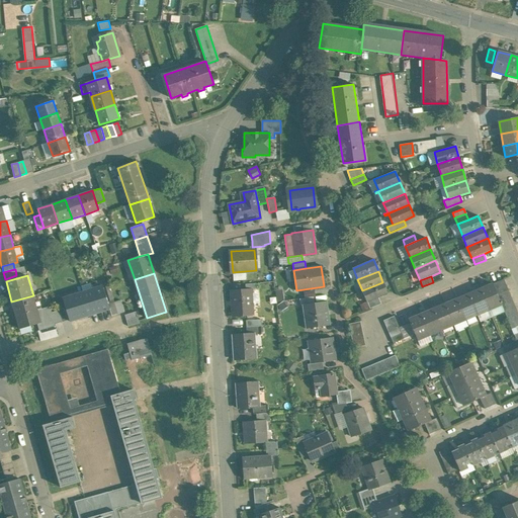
[(504,279),(493,283),(495,289),(506,284),(504,279)]
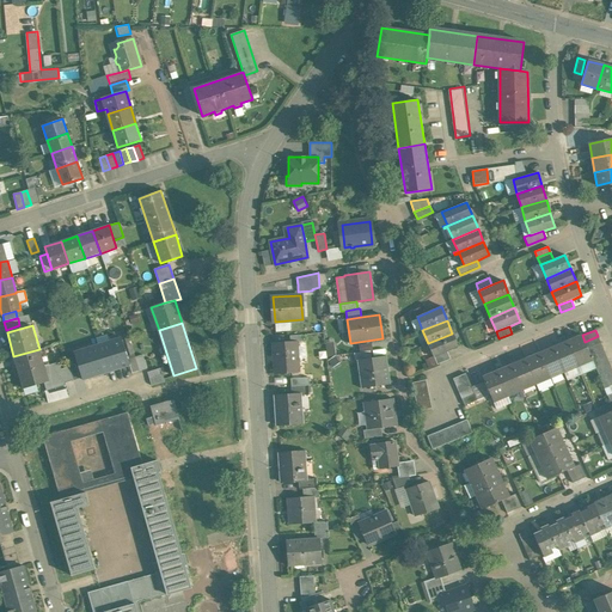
[(452,334),(428,343),(434,357),(458,347),(452,334)]
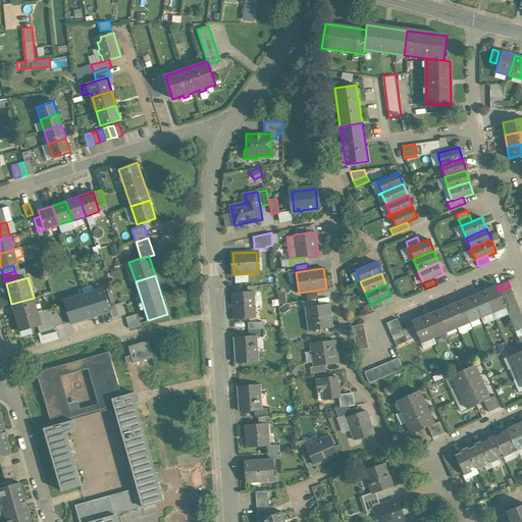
[(499,292),(497,285),(484,291),(492,312),(505,307),(504,303),(502,297),(499,292)]
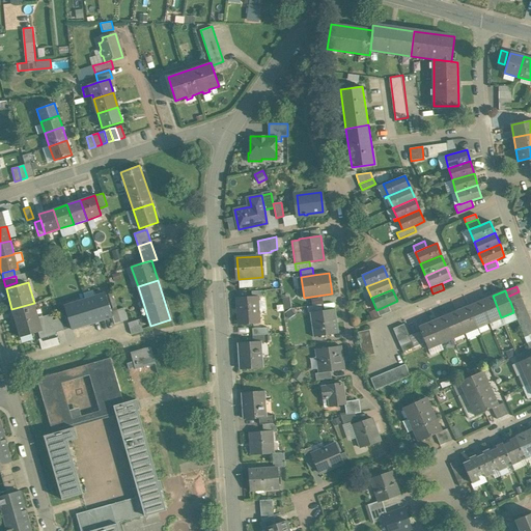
[(105,291),(64,305),(67,315),(72,328),(73,330),(113,317),(111,311),(105,291)]
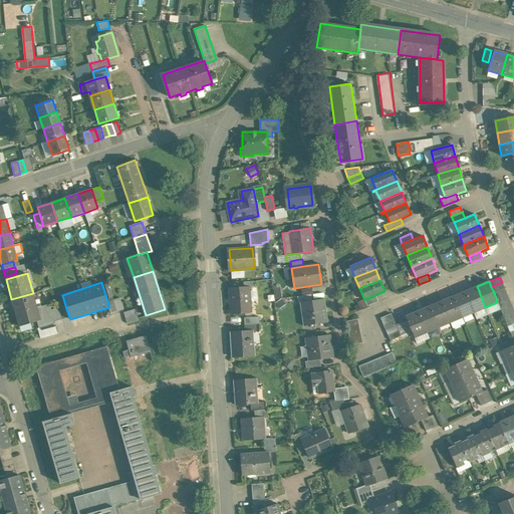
[(502,282),(491,287),(494,292),(504,288),(502,282)]
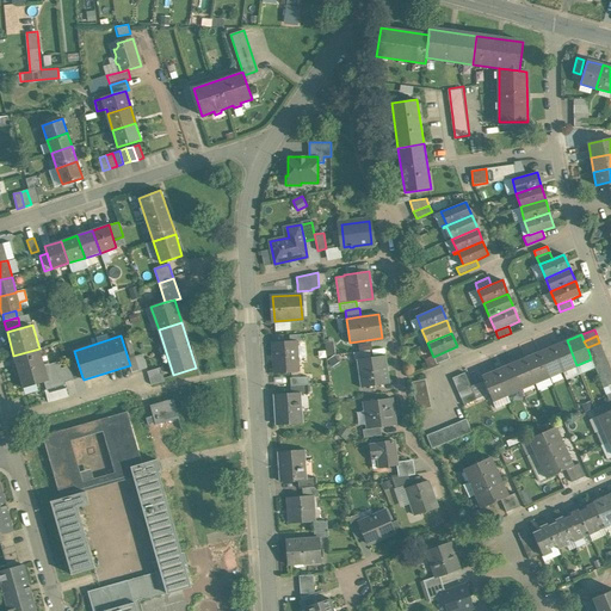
[(576,365),(567,340),(553,346),(562,371),(576,365)]
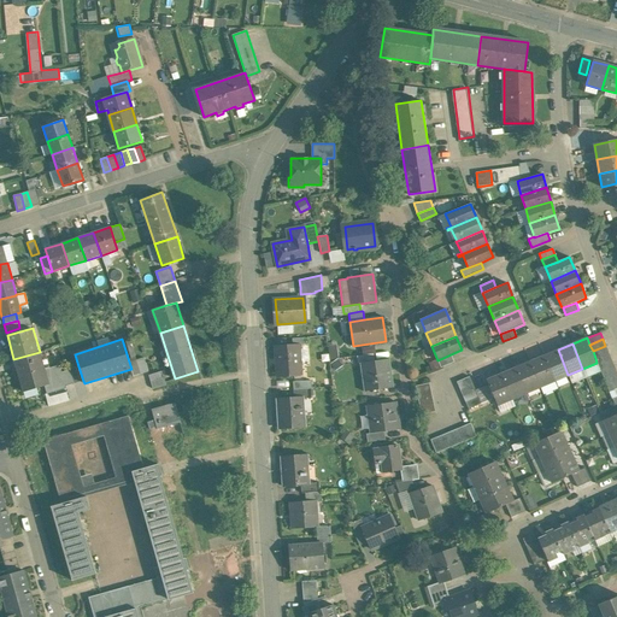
[(293,345),(275,346),(276,376),(301,375),(299,345),(293,345)]
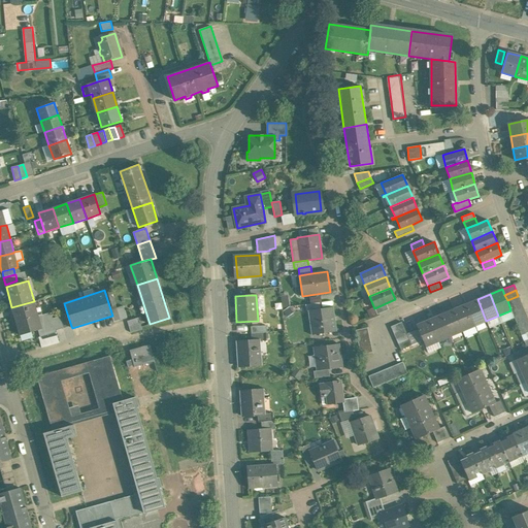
[(518,296),(507,300),(509,306),(521,301),(518,296)]
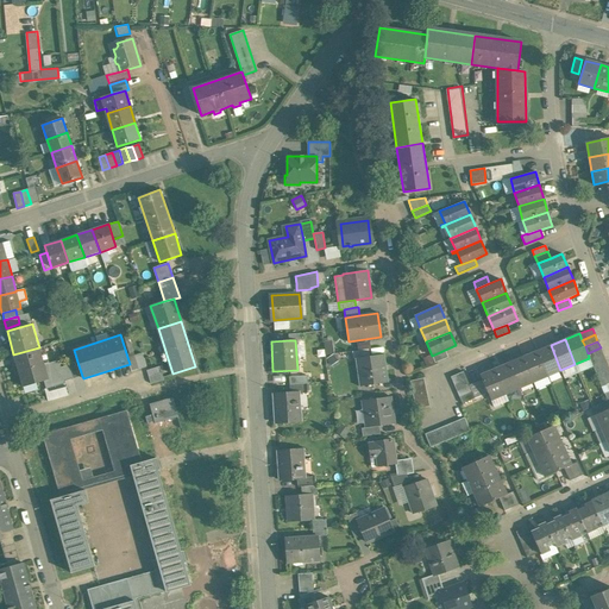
[(551,345),(537,351),(547,376),(560,370),(551,345)]
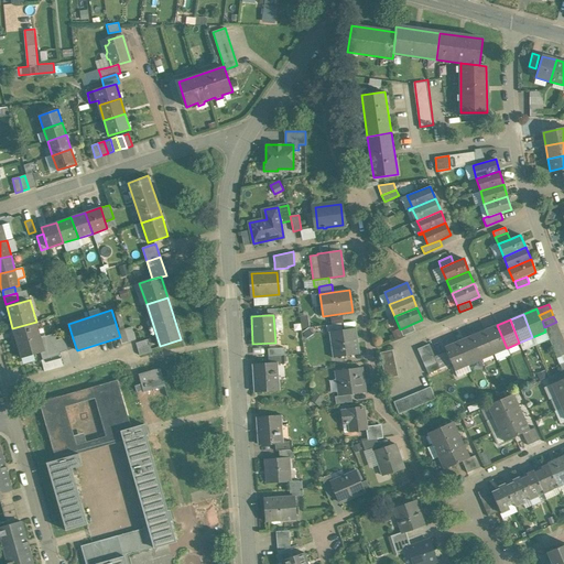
[(36,322),(12,328),(21,358),(43,351),(45,359),(60,355),(60,353),(56,339),(54,334),(41,337),(36,322)]
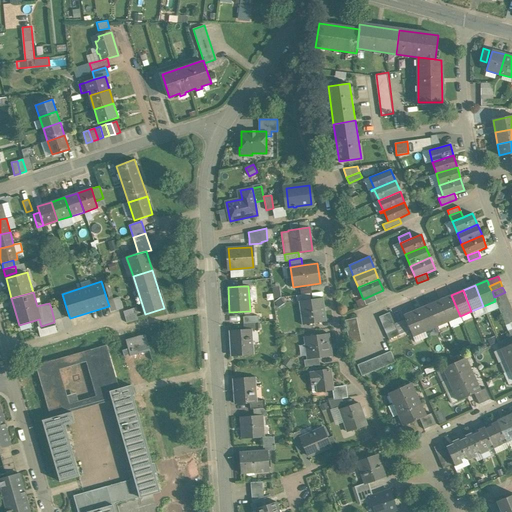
[(505,292),(494,297),(495,301),(496,303),(507,298),(505,292)]
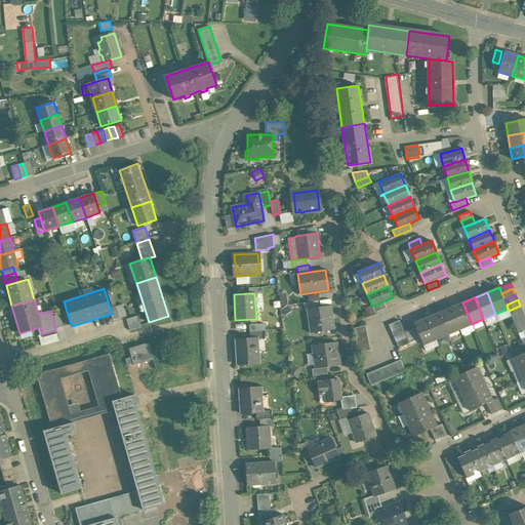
[(472,324),(462,303),(451,308),(459,329),(472,324)]
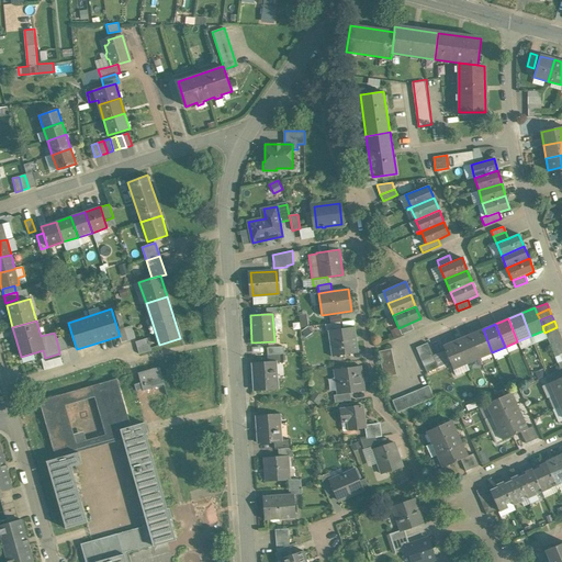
[(301,328),(305,336),(312,332),(307,325),(301,328)]
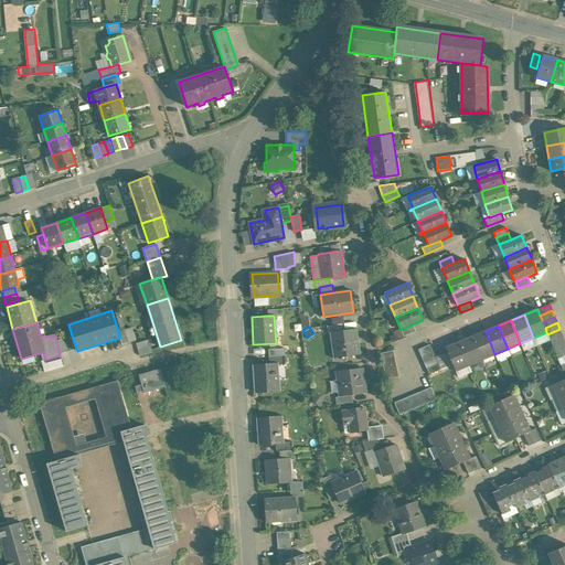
[(342,330),(329,332),(329,333),(332,332),(337,358),(333,358),(333,359),(360,354),(360,353),(359,354),(355,330),(356,330),(355,329),(342,330)]
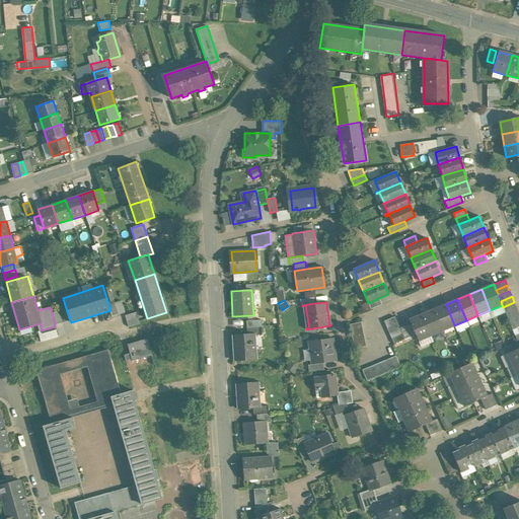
[(514,302),(503,307),(505,312),(516,308),(514,302)]
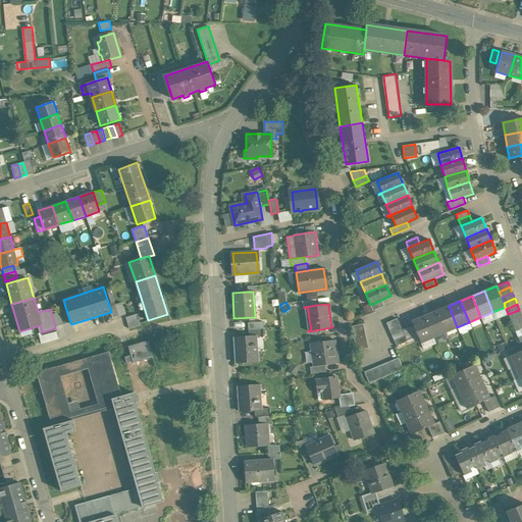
[(115,305),(109,306),(111,312),(113,318),(119,316),(115,305)]
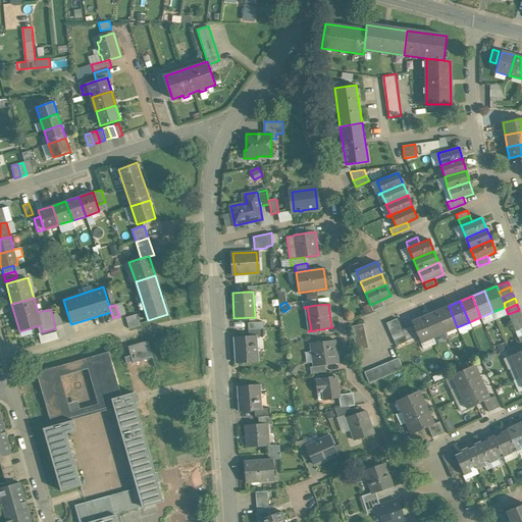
[(449,306),(436,311),(445,332),(457,327),(449,306)]
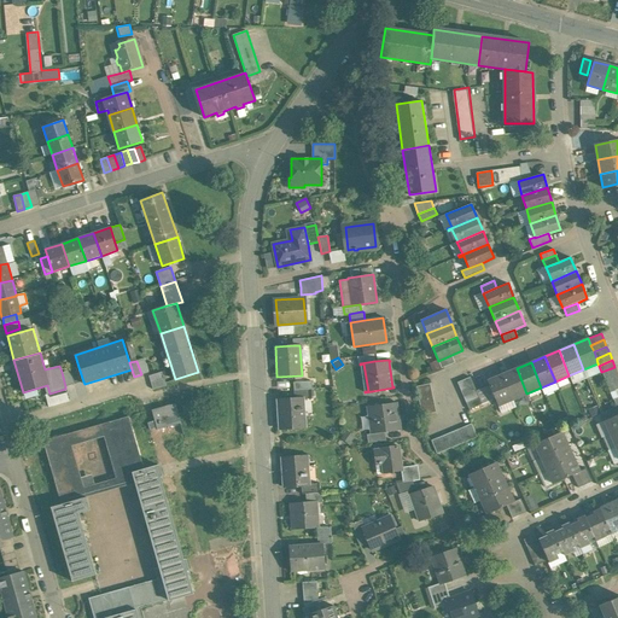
[(79,367),(70,369),(74,384),(83,382),(79,367)]
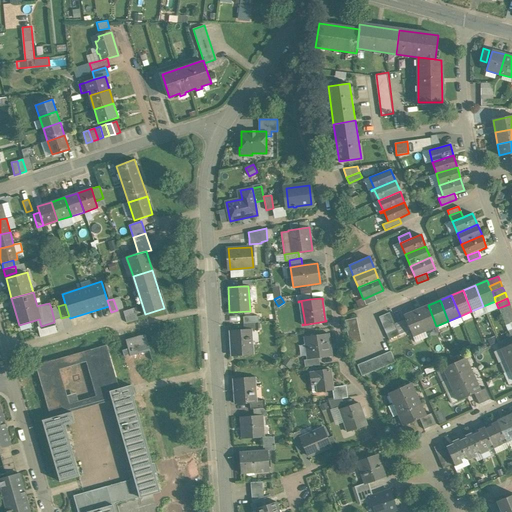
[(509,304),(498,308),(501,314),(511,309),(509,304)]
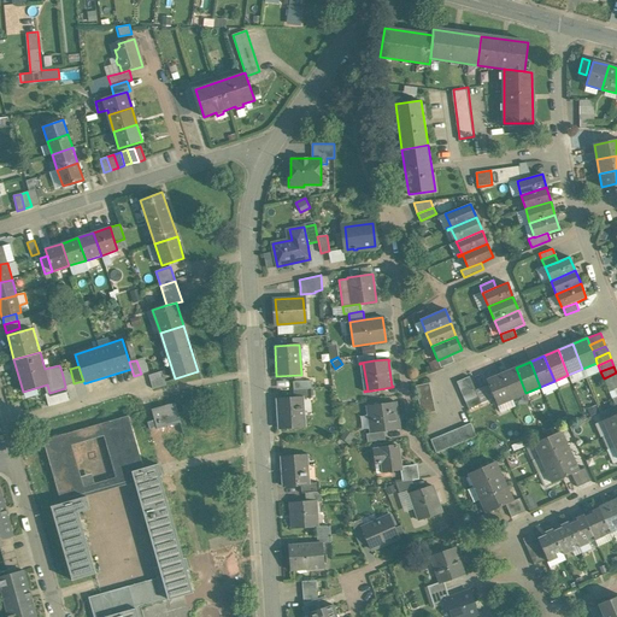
[(526,393),(516,368),(501,374),(512,399),(526,393)]
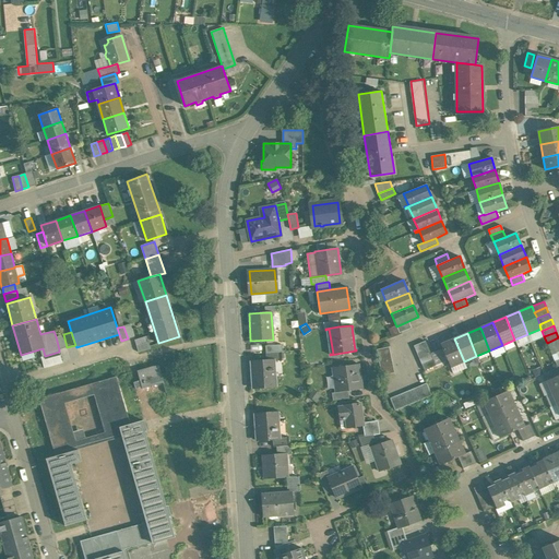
[(63,334),(56,336),(59,349),(67,347),(63,334)]
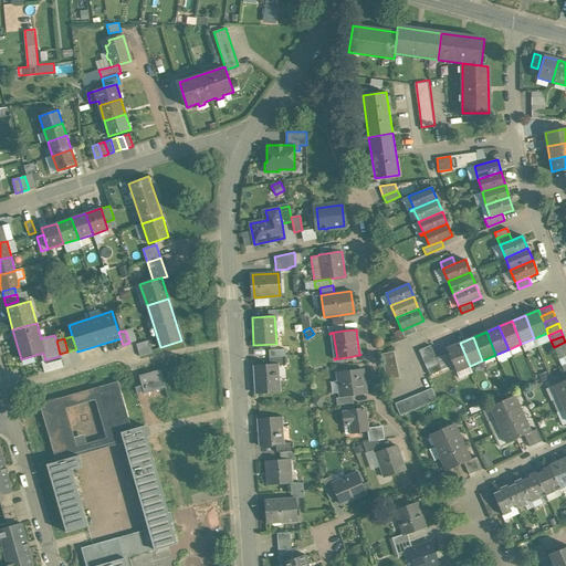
[(148,341),(136,344),(139,356),(152,353),(148,341)]
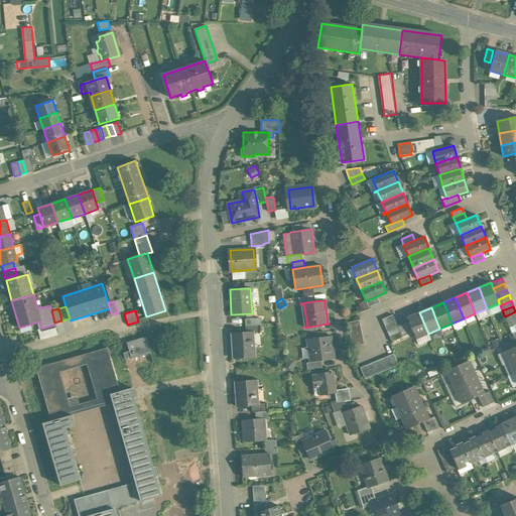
[(515,311),(505,316),(507,321),(515,317),(515,311)]
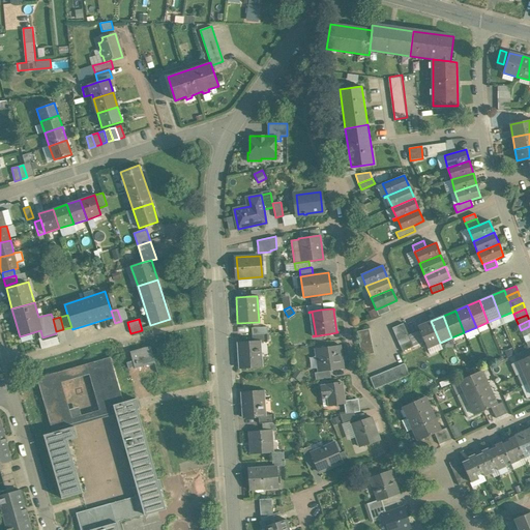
[(440,343),(431,321),(418,326),(427,348),(440,343)]
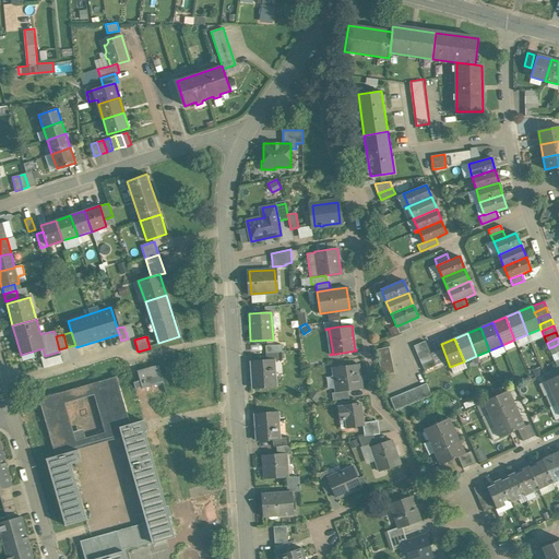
[(425,341),(413,345),(416,352),(428,347),(425,341)]
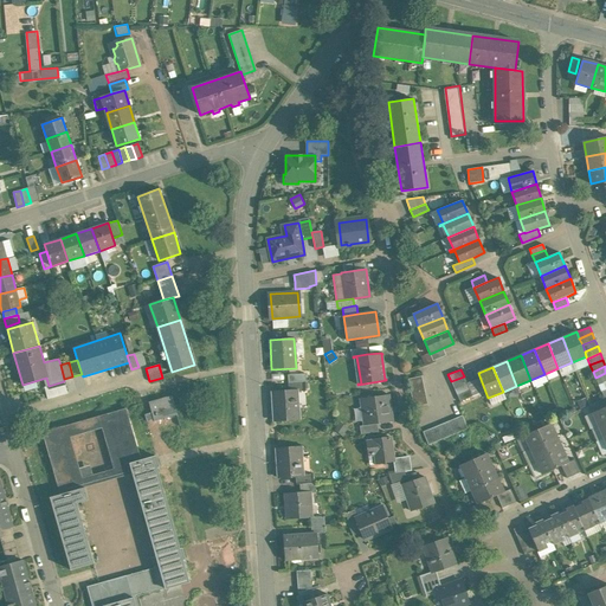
[(605,373),(595,378),(598,385),(603,382),(605,381),(605,373)]
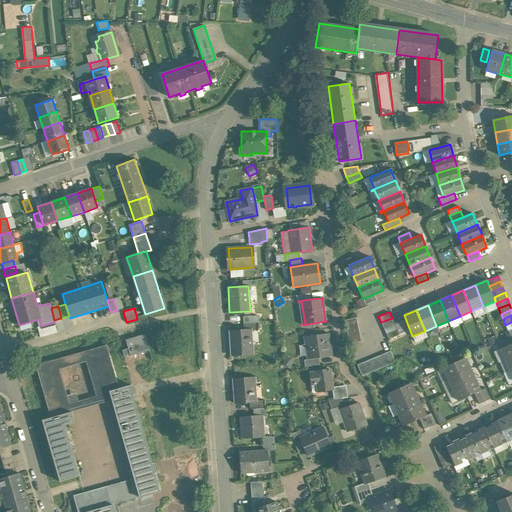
[(361,341),(356,318),(344,320),(349,344),(361,341)]
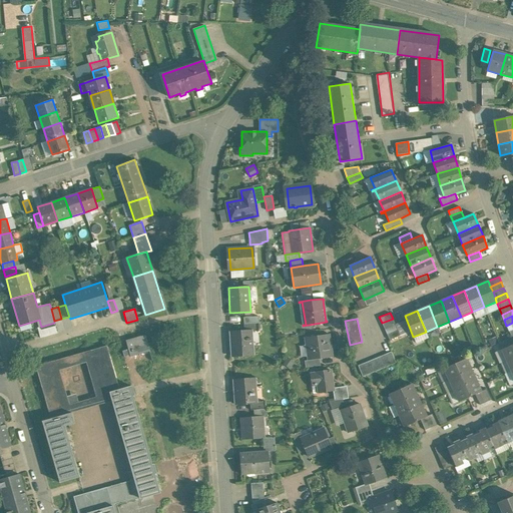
[(393,319),(382,323),(384,329),(395,324),(393,319)]
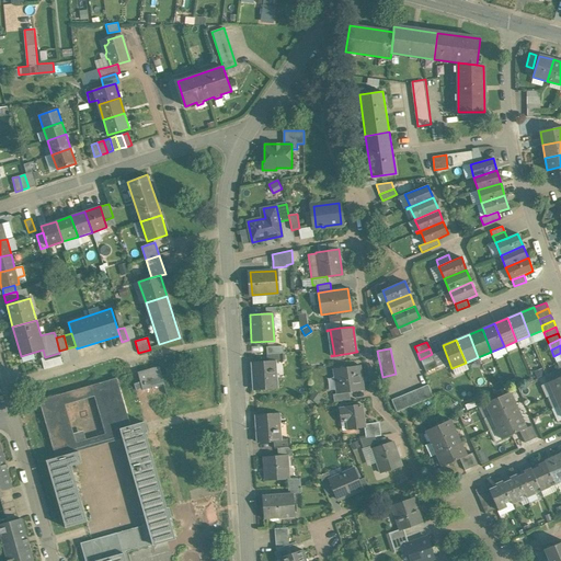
[(267,354),(266,354),(267,362),(274,361),(274,363),(283,362),(283,353),(267,354)]
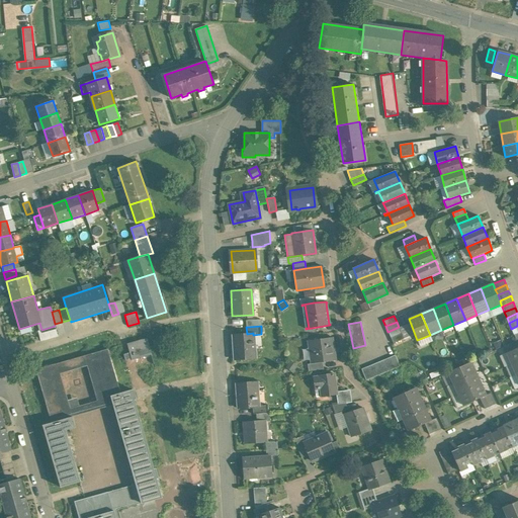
[(399,327),(387,332),(391,337),(402,333),(399,327)]
